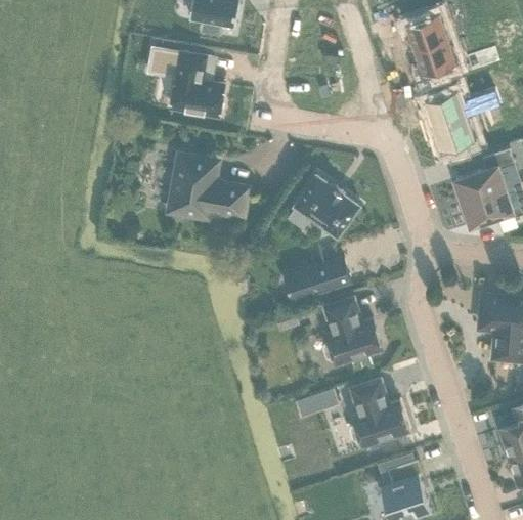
[(192,0),(189,20),(203,23),(202,32),(220,36),(221,26),(235,29),(240,0),(192,0)]
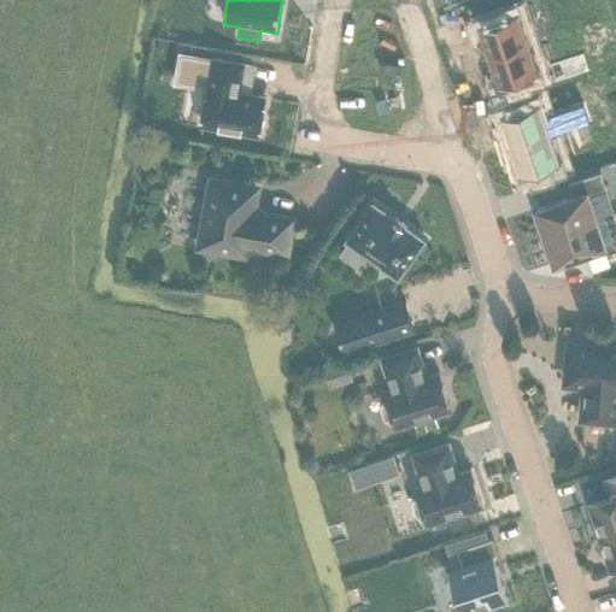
[(517,19),(477,33),(487,63),(527,49),(517,19)]
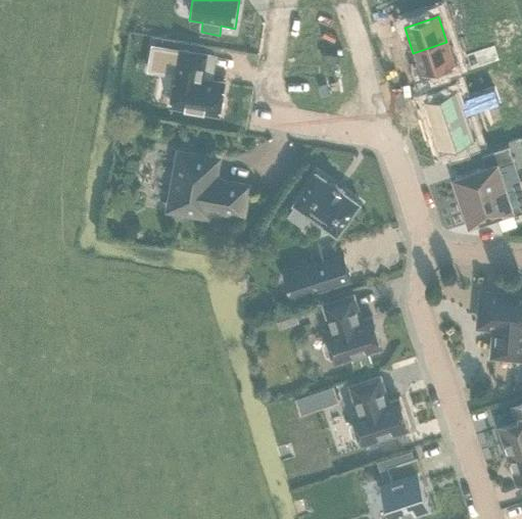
[(446,42),(413,53),(422,79),(455,67),(446,42)]
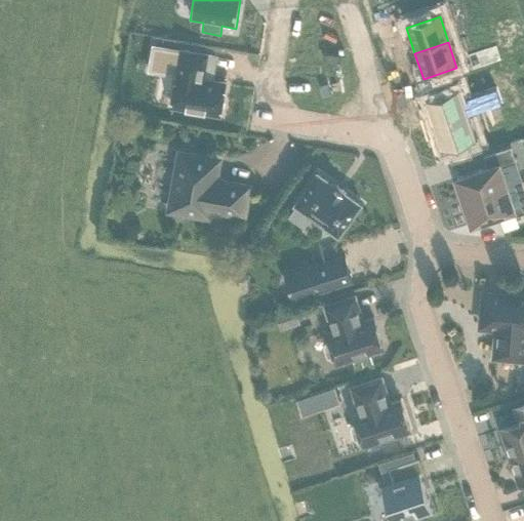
[(206,58),(153,48),(148,74),(176,79),(171,110),(219,119),(225,86),(202,82),(206,58)]
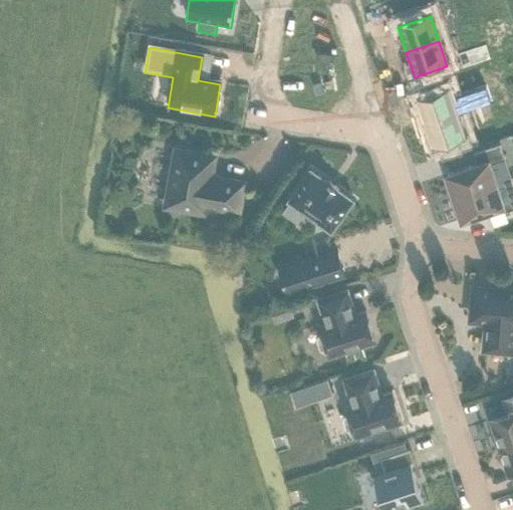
[(449,91),(417,102),(425,128),(458,116),(490,105),(485,90),(453,101),(449,91)]
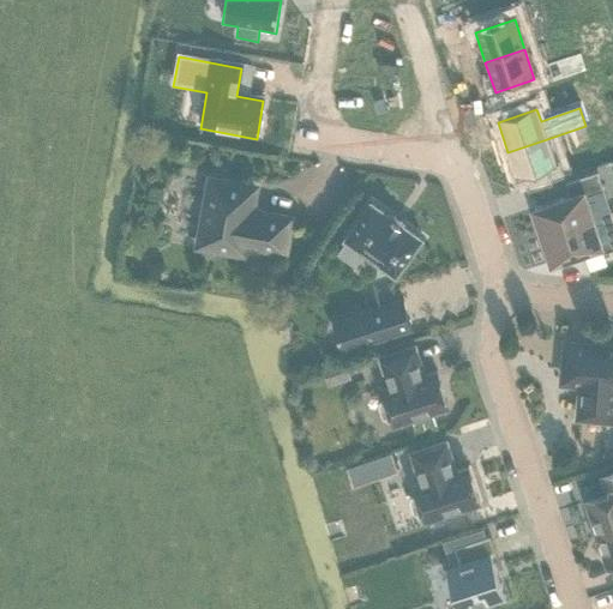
[(547,139),(508,152),(517,181),(557,168),(547,139)]
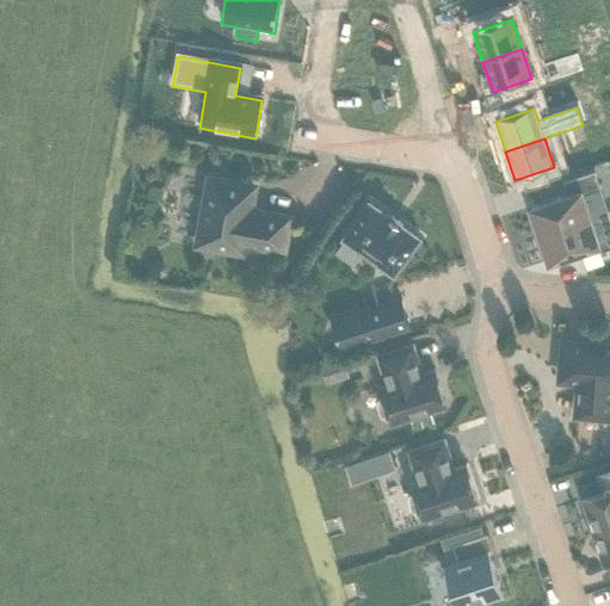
[(561,186),(566,199),(530,211),(538,239),(589,222),(584,208),(602,202),(593,177),(561,186)]
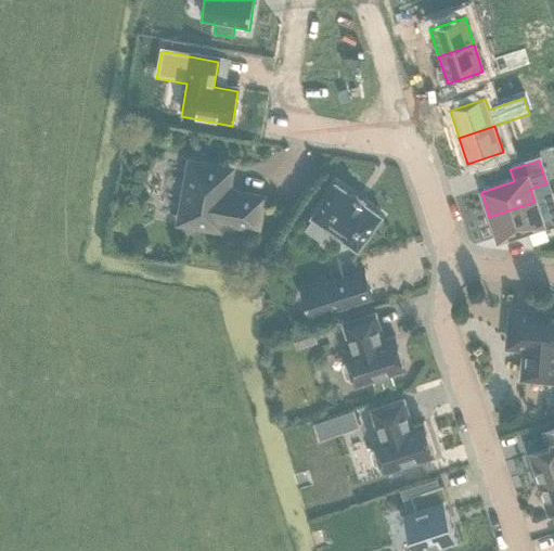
[(184,165),(174,222),(213,230),(214,222),(249,229),(255,200),(228,195),(221,186),(223,173),(184,165)]
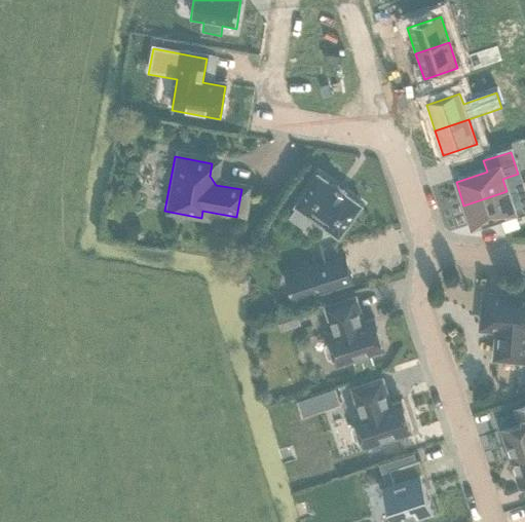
[(338,244),(363,209),(316,176),(292,210),(294,212),(288,221),(305,233),(312,224),(338,244)]
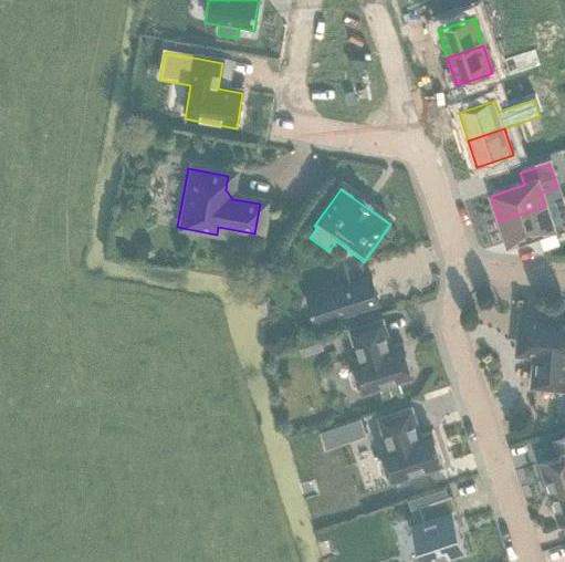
[(545,206),(499,221),(508,247),(554,231),(555,238),(564,233),(564,215),(550,220),(545,206)]
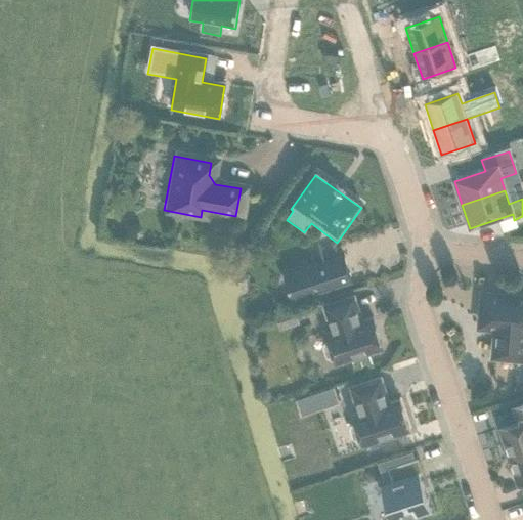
[(344,258),(282,278),(292,306),(353,286),(344,258)]
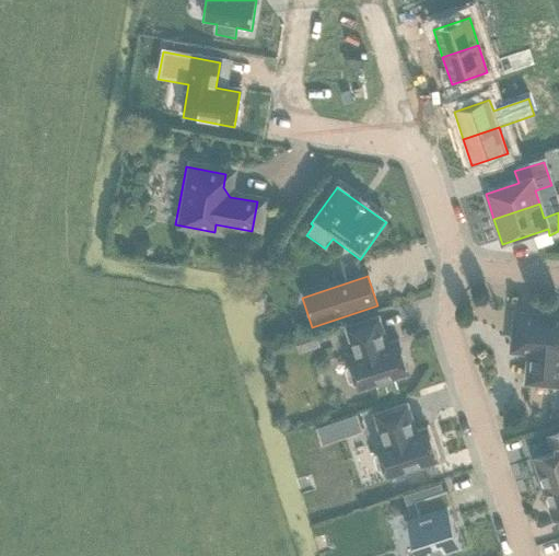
[(347,372),(350,383),(354,385),(357,384),(360,393),(409,377),(399,344),(388,347),(380,319),(346,329),(354,358),(349,360),(351,368),(349,369),(347,372)]
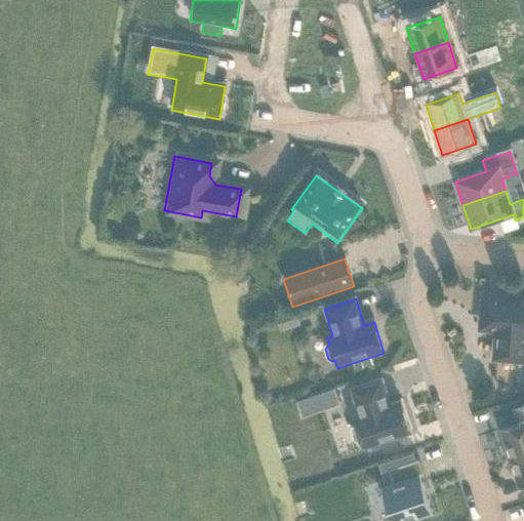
[(523,302),(481,298),(479,331),(490,332),(496,335),(494,360),(523,363),(523,302)]
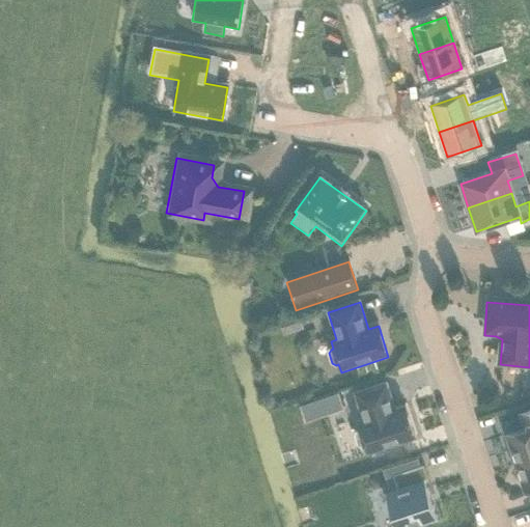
[(285,330),(304,325),(301,312),(281,317),(285,330)]
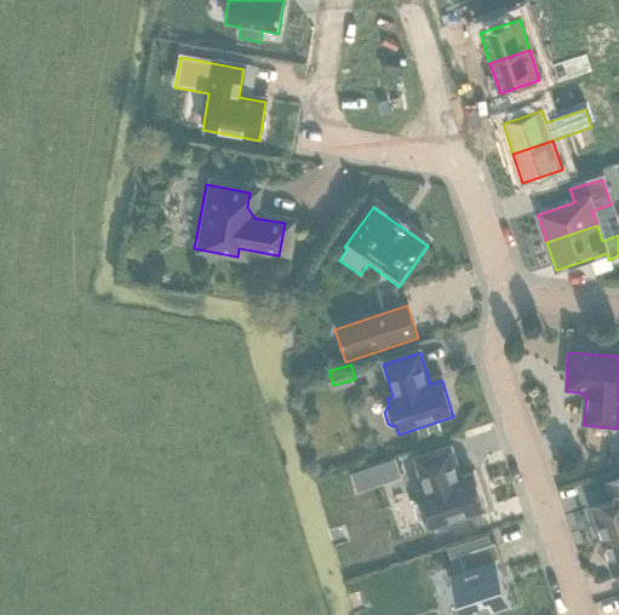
[(416,510),(419,521),(423,523),(427,522),(429,532),(485,513),(473,477),(460,481),(451,449),(413,461),(424,493),(417,495),(420,504),(417,505),(416,510)]
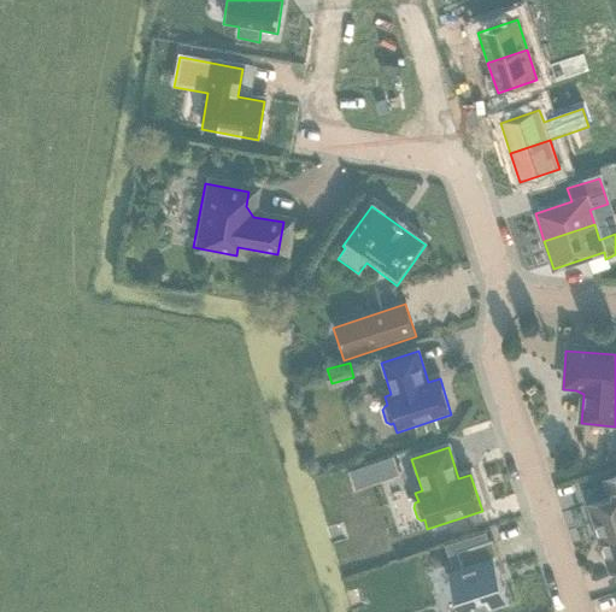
[(615,480),(615,483),(615,500),(587,510),(598,542),(615,536),(615,480)]
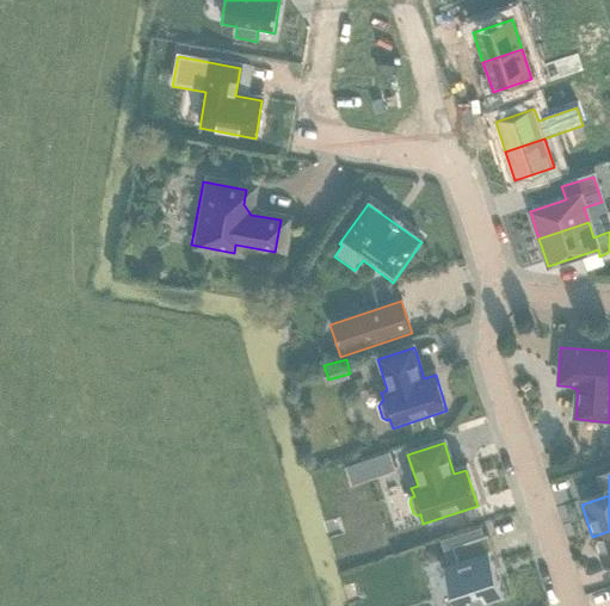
[(603,570),(609,567),(609,531),(592,537),(603,570)]
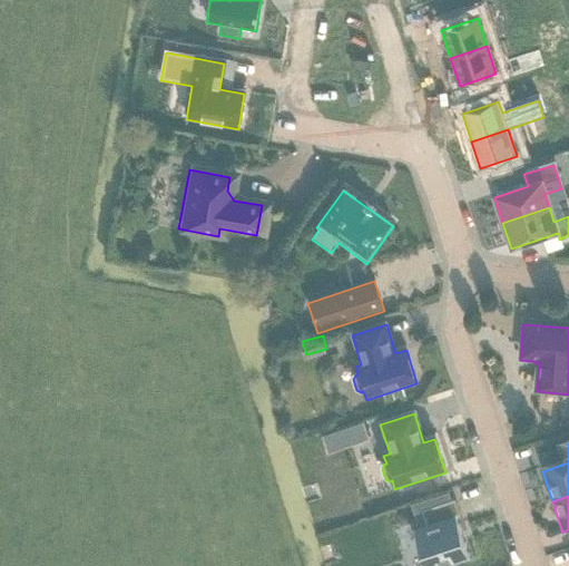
[(457,565),(469,562),(455,520),(460,518),(454,503),(421,514),(425,528),(413,533),(424,565),(457,565)]
